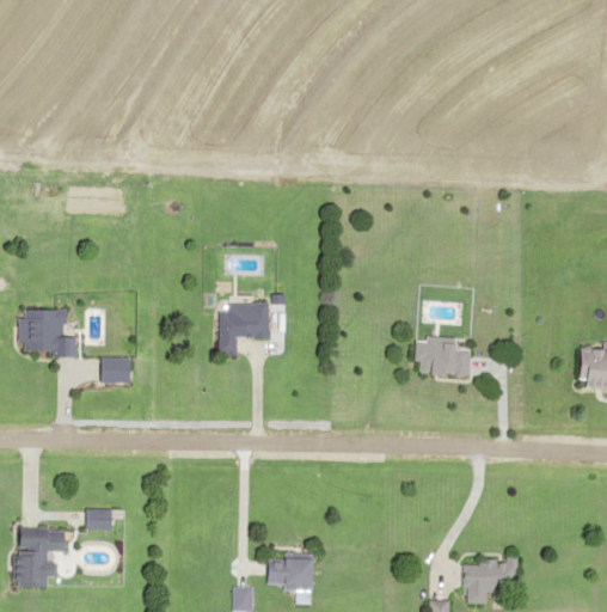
[(221,312),(221,355),(238,355),(238,337),(270,337),(270,303),(231,303),(231,312),(221,312)]
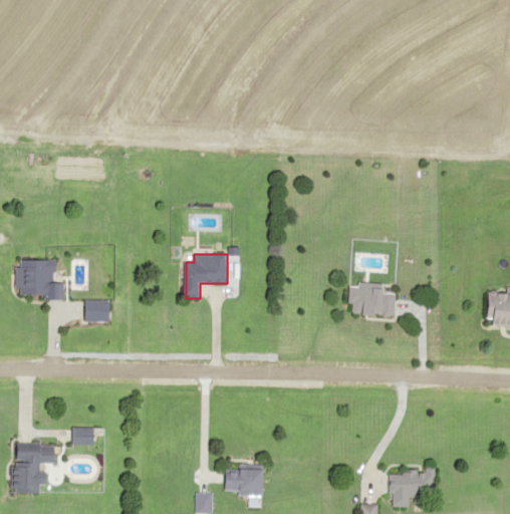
[(53,278),(54,261),(14,260),(13,298),(61,298),(62,278),(53,278)]
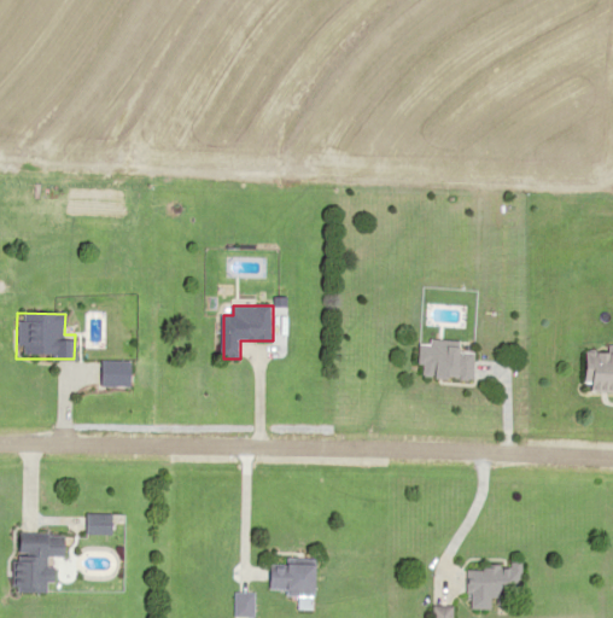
[(472,378),(472,351),(461,351),(461,340),(421,340),(421,378),(472,378)]
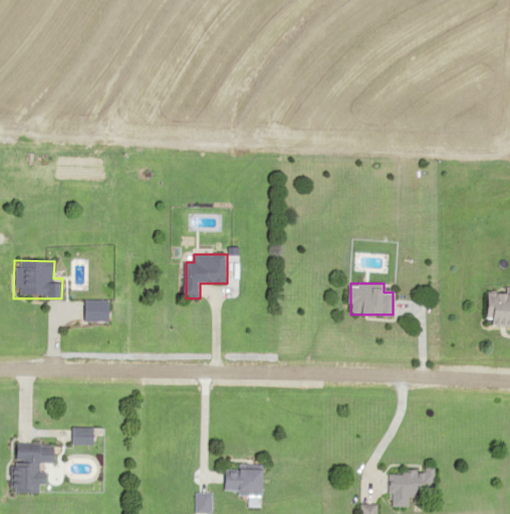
[(509,290),(502,290),(502,294),(482,293),(481,321),(509,322),(509,290)]
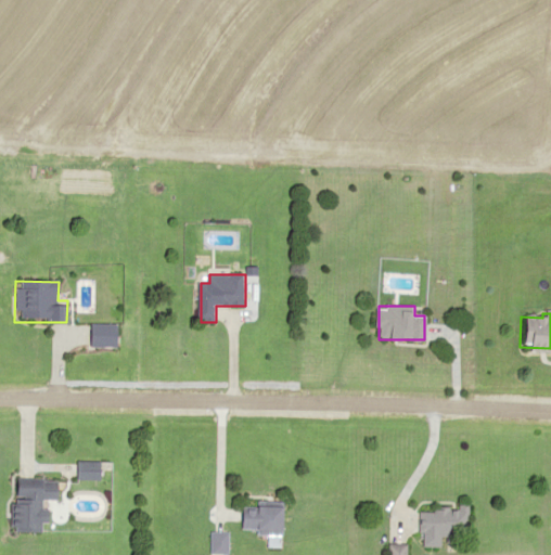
[(98,480),(98,462),(76,462),(76,480),(98,480)]
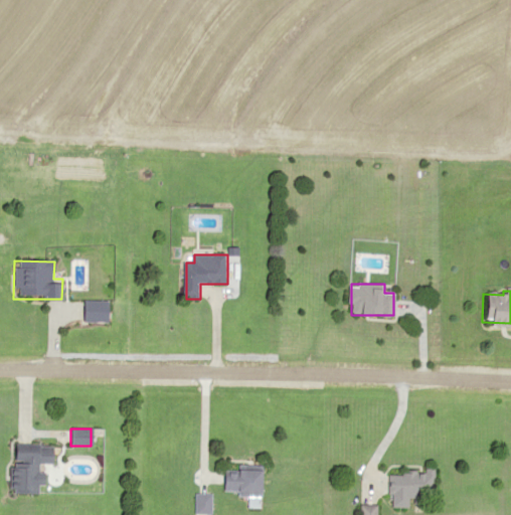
[(39,493),(39,464),(50,465),(51,446),(9,445),(9,493),(39,493)]
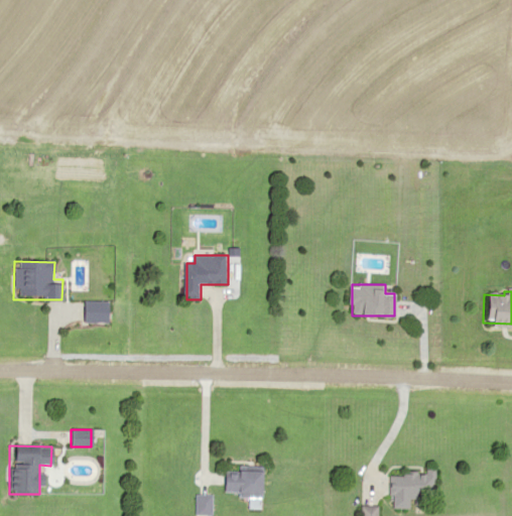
[(261,496),(261,472),(223,472),(223,496),(261,496)]
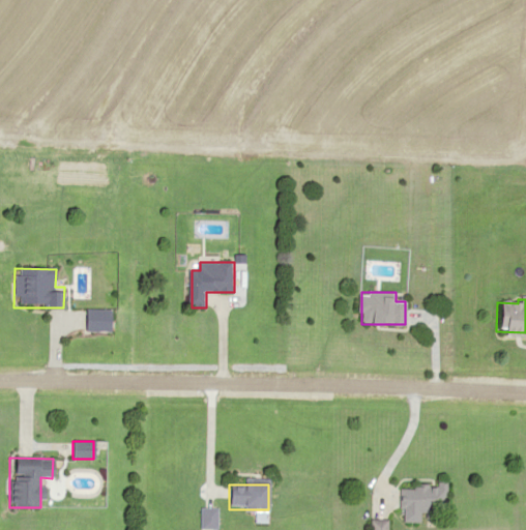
[(442,484),(398,486),(399,522),(442,521),(442,484)]
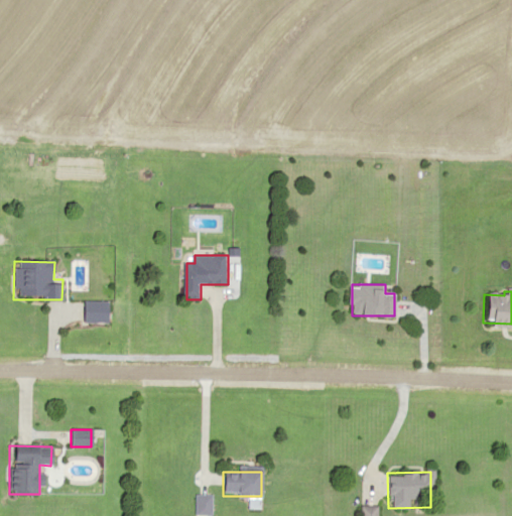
[(211,514),(211,496),(196,496),(196,514),(211,514)]
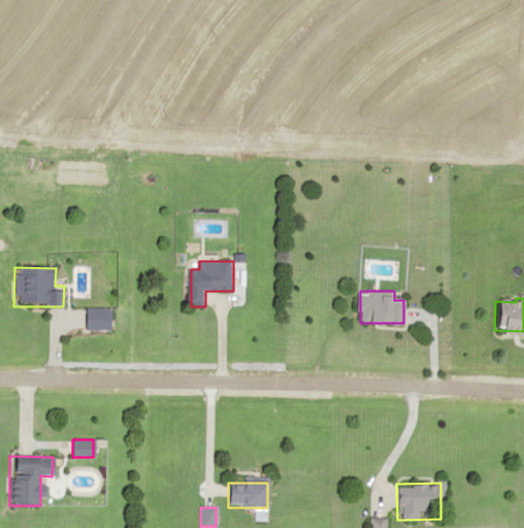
[(367,527),(384,527),(384,518),(368,518),(367,527)]
